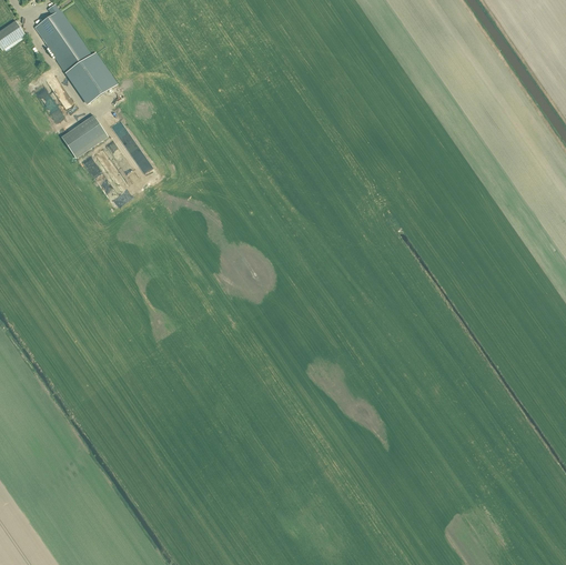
[(47,8),(51,13),(33,26),(66,71),(89,54),(53,2),(47,8)]
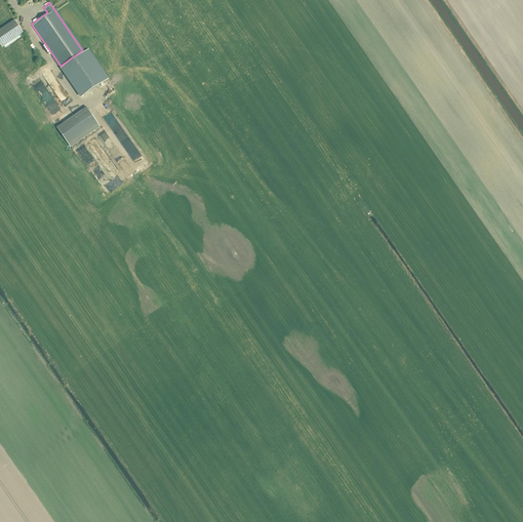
[(12,17),(0,26),(0,45),(22,30),(12,17)]
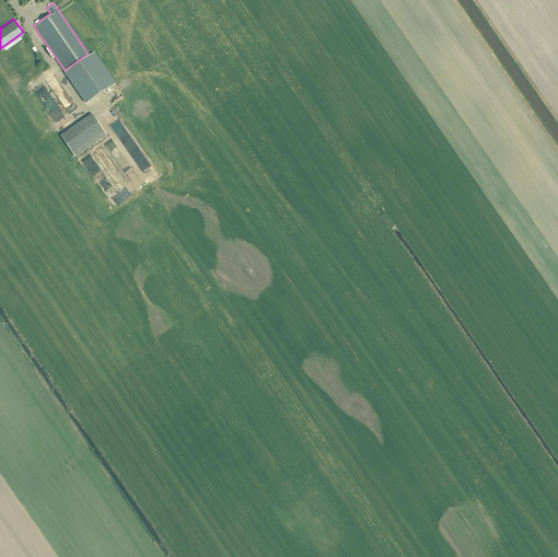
[(65,71),(85,101),(113,81),(92,51),(88,54),(65,71)]
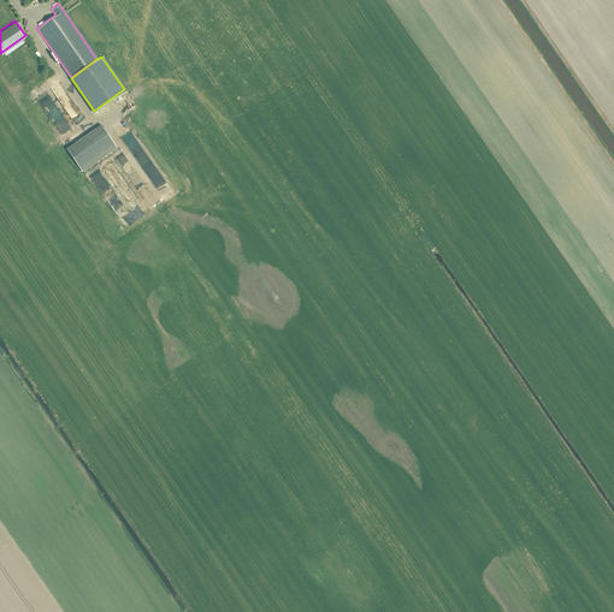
[(70,95),(64,87),(66,85),(63,81),(60,82),(59,81),(49,87),(59,102),(70,95)]
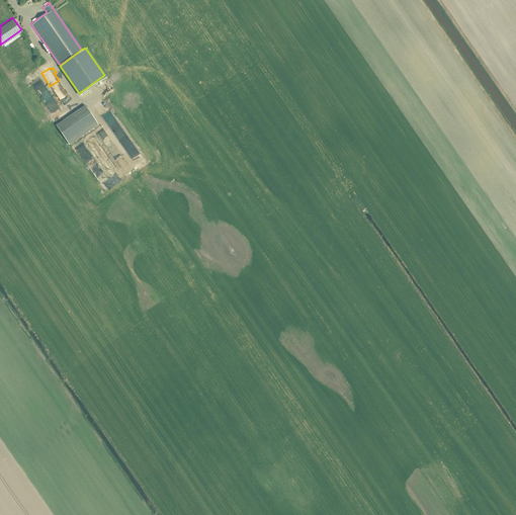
[(55,123),(66,141),(95,120),(84,103),(55,123)]
